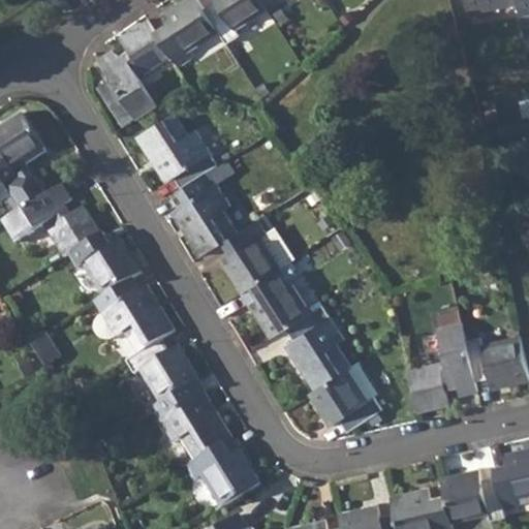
[(169,25),(156,34),(170,58),(179,69),(193,59),(190,54),(221,33),(206,9),(199,0),(186,0),(163,14),(169,25)]
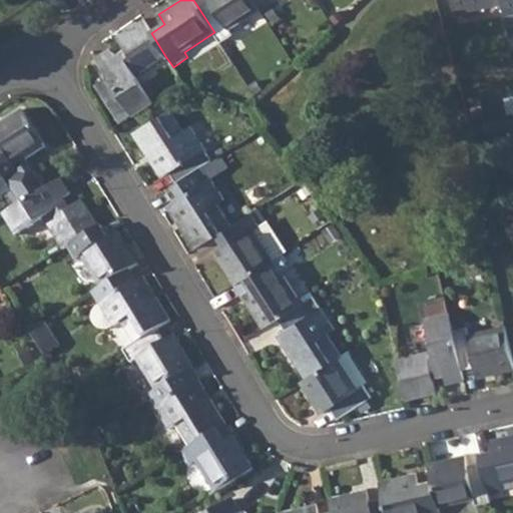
[(209,0),(210,2),(199,9),(214,32),(220,43),(233,35),(230,29),(261,10),(253,0),(209,0)]
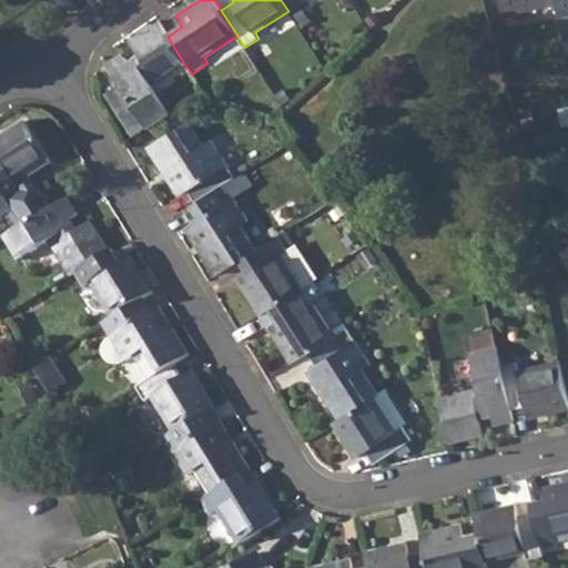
[(281,0),(288,11),(288,12),(303,2),(301,0),(281,0)]
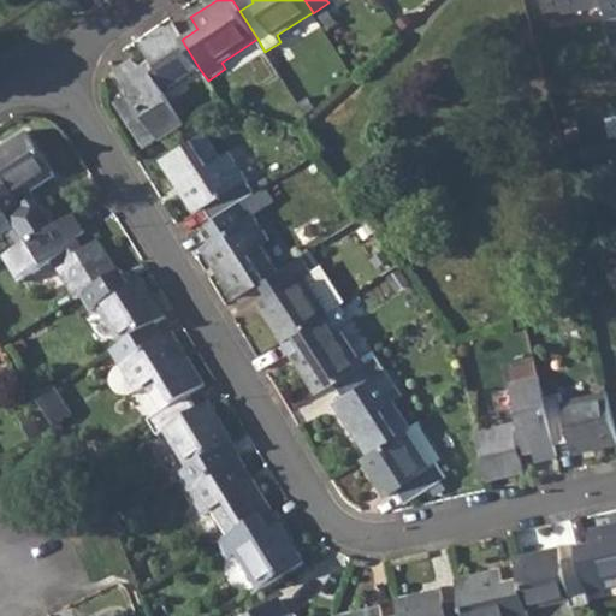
[(615,0),(544,0),(549,16),(604,6),(612,46),(615,45),(615,0)]
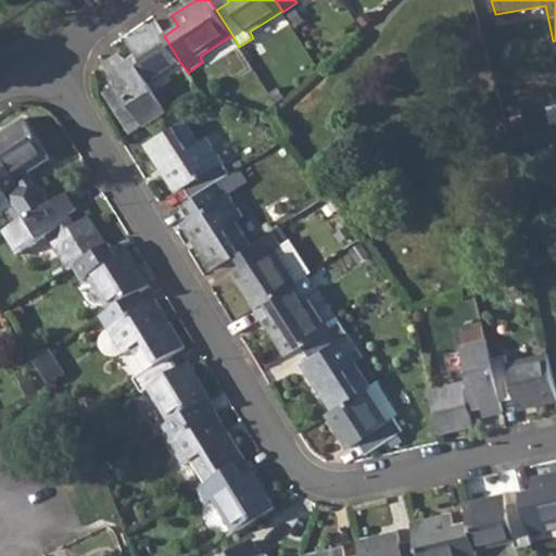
[(104,92),(123,121),(136,112),(144,127),(167,112),(148,81),(179,61),(164,36),(156,23),(129,39),(137,52),(124,61),(119,53),(104,63),(117,84),(104,92)]
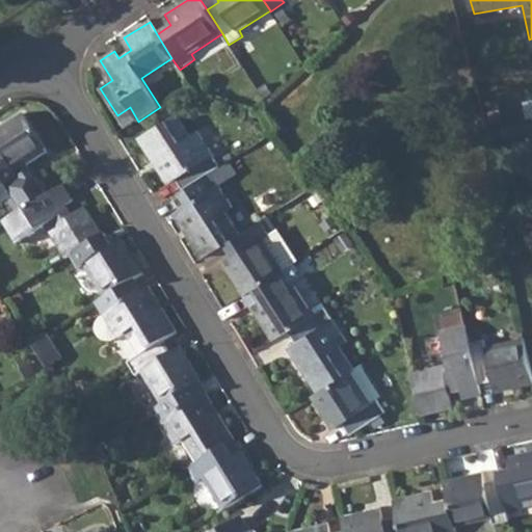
[(130,107),(117,115),(127,129),(138,122),(130,107)]
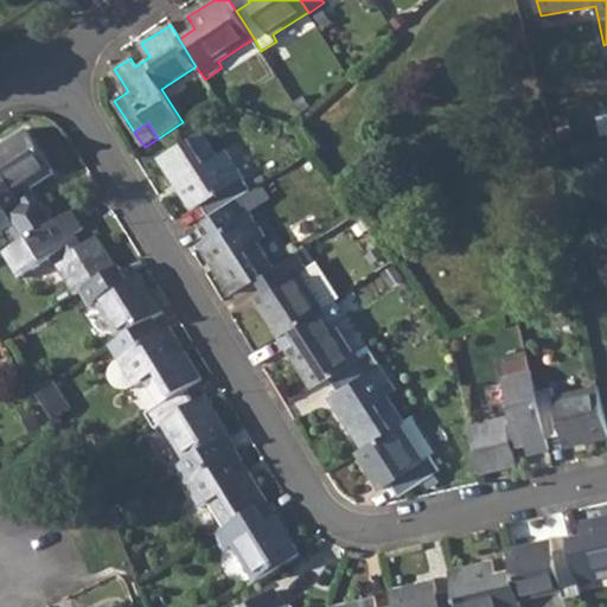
[(0,203),(6,213),(14,227),(25,242),(56,223),(33,189),(56,173),(26,129),(0,146),(0,203)]
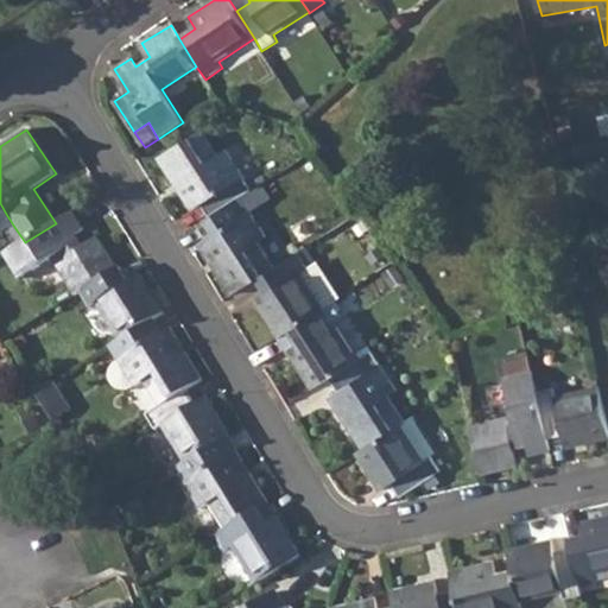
[(202,206),(209,219),(241,197),(253,190),(228,151),(219,157),(202,132),(160,159),(194,210),(202,206)]
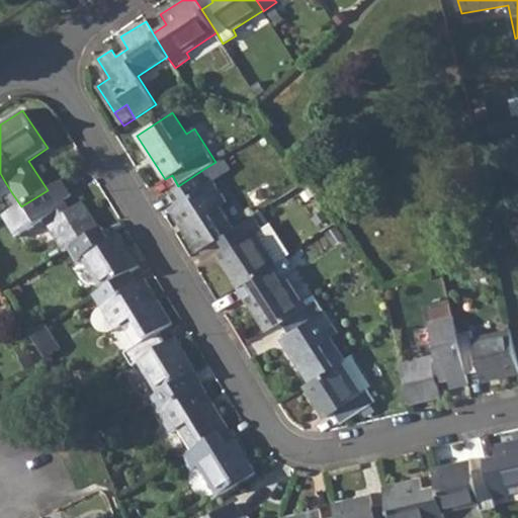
[(178,186),(169,191),(177,203),(168,209),(196,253),(221,238),(233,230),(221,208),(228,203),(205,168),(178,186)]
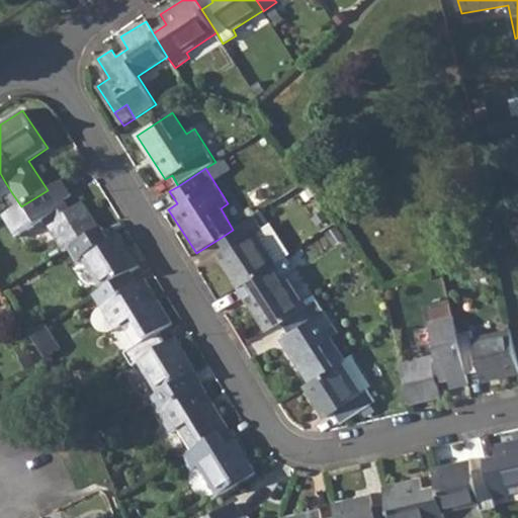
[(0,200),(12,193),(5,182),(0,173),(0,200)]
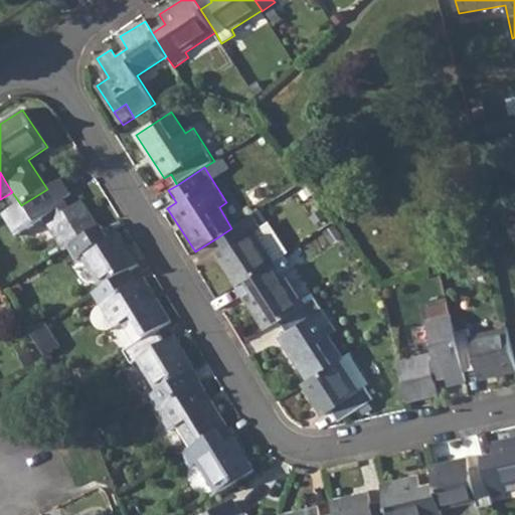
[(21,205),(3,216),(17,237),(44,221),(64,251),(67,249),(100,230),(82,204),(70,211),(62,200),(69,195),(61,181),(21,205)]
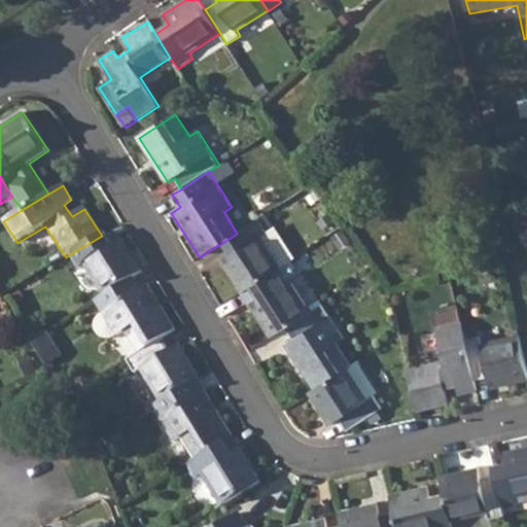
[(237,234),(224,242),(233,254),(221,261),(242,294),(244,293),(282,270),(261,238),(268,234),(258,220),(237,234)]
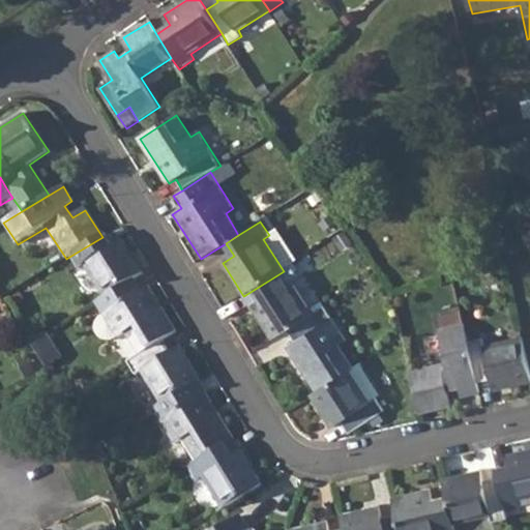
[(269,235),(263,239),(284,271),(291,266),(298,262),(277,230),(269,235)]
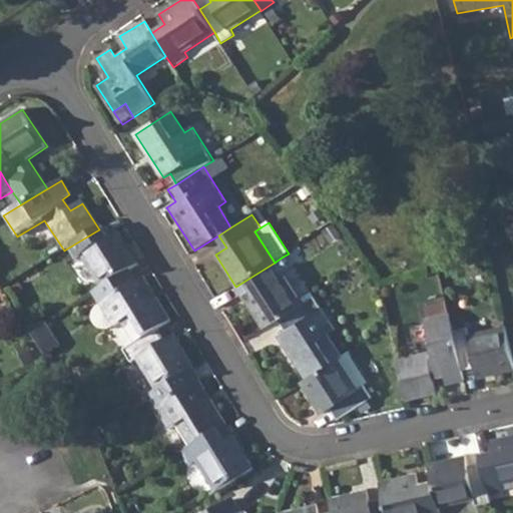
[(99,229),(67,248),(76,262),(81,259),(100,290),(130,272),(138,267),(117,233),(108,238),(101,227),(99,229)]
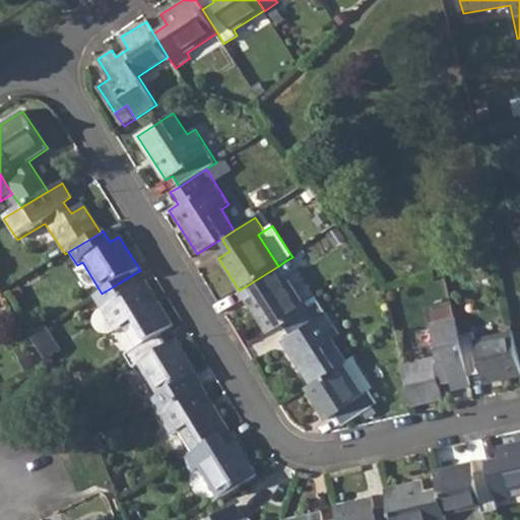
[(278,266),(241,289),(248,302),(267,333),(282,323),(306,309),(286,278),(293,274),(285,261),(278,266)]
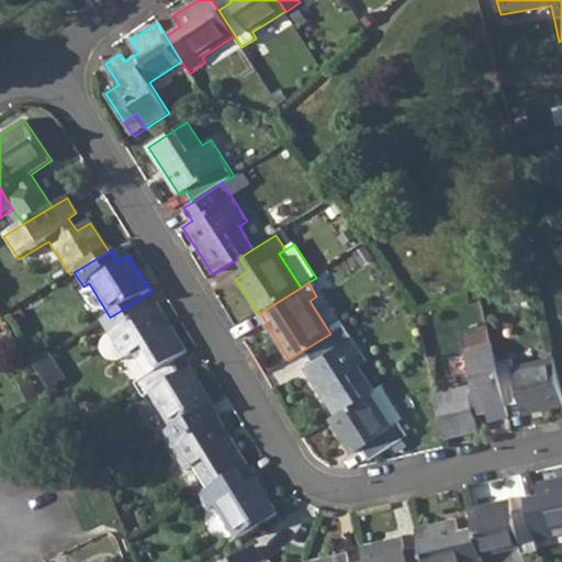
[(110,317),(102,323),(109,334),(104,341),(103,347),(103,352),(107,356),(112,360),(116,360),(123,358),(133,352),(147,377),(173,360),(188,352),(157,305),(150,308),(143,298),(110,317)]
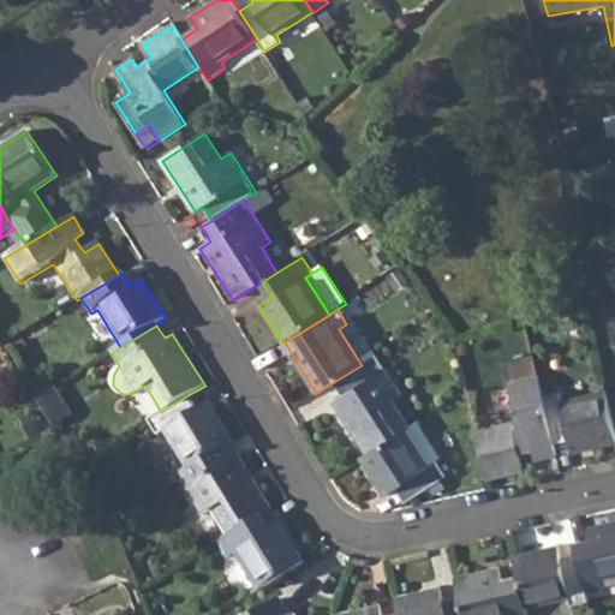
[(362,365),(334,382),(344,396),(333,402),(366,454),(411,427),(395,401),(404,396),(377,356),(362,365)]
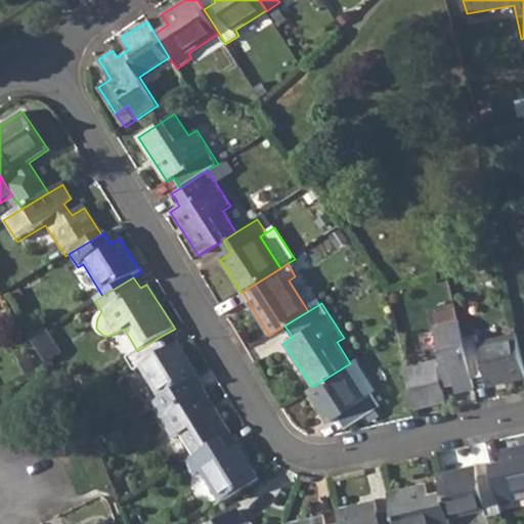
[(441,359),(406,367),(416,408),(445,402),(442,387),(455,383),(457,392),(475,389),(472,378),(464,339),(460,320),(434,326),(441,359)]
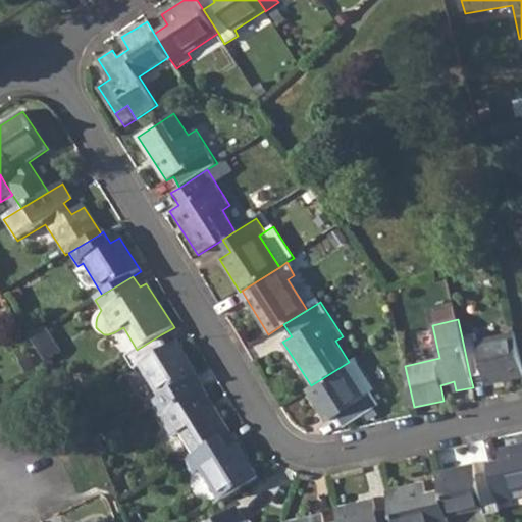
[(45,329),(30,338),(45,362),(60,353),(45,329)]
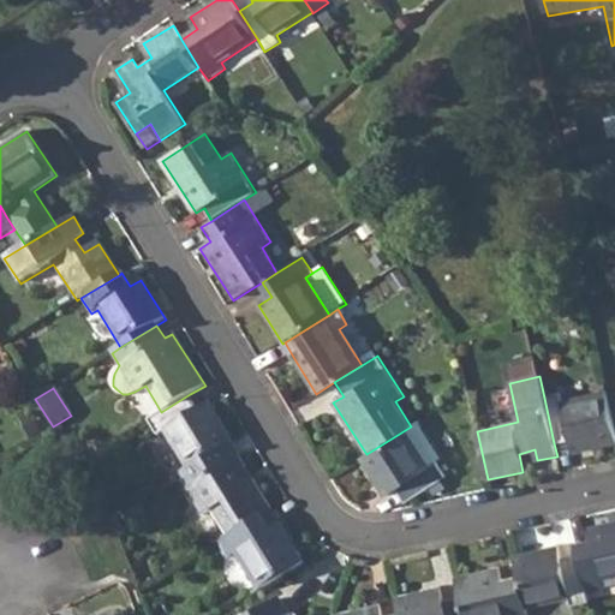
[(563,393),(544,398),(554,443),(569,440),(574,453),(614,443),(614,427),(607,390),(565,400),(563,393)]
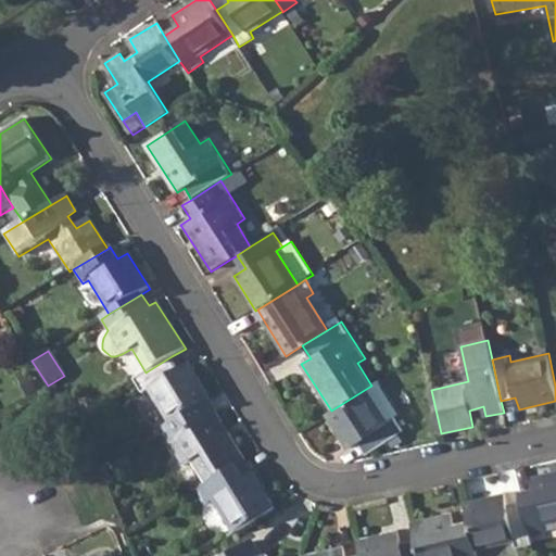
[(146,373),(134,380),(143,394),(149,392),(171,425),(202,405),(211,400),(189,364),(179,369),(172,356),(146,373)]
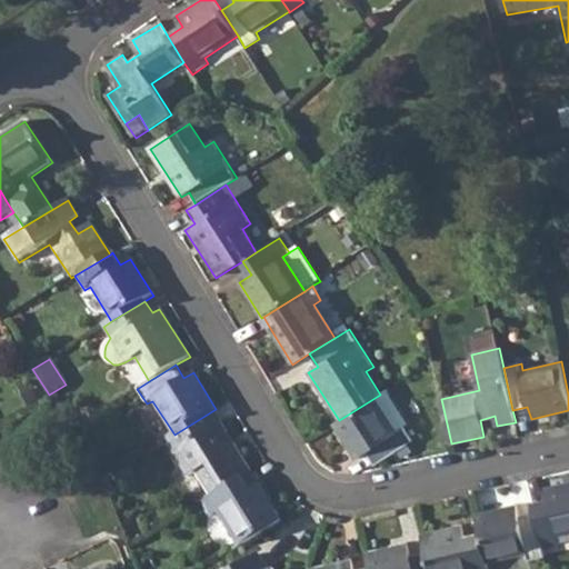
[(339,420),(335,422),(357,459),(368,452),(376,465),(412,441),(403,428),(408,425),(386,390),(380,395),(339,420)]
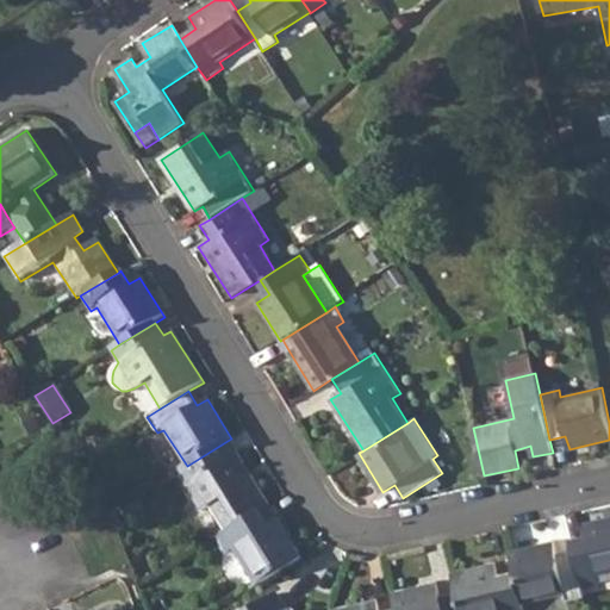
[(187,466),(176,472),(201,511),(212,506),(228,531),(259,512),(271,505),(238,454),(230,459),(222,444),(187,466)]
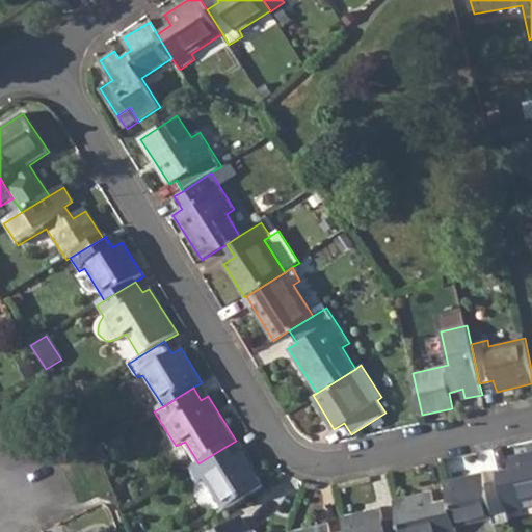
[(198,463),(190,469),(198,481),(204,479),(223,510),(264,486),(242,453),(233,458),(225,447),(198,463)]
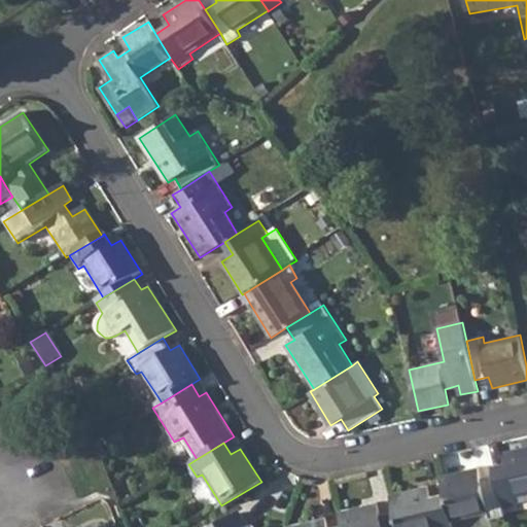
[(506,463),(493,466),(495,476),(501,505),(518,502),(517,495),(526,493),(526,446),(504,452),(506,463)]
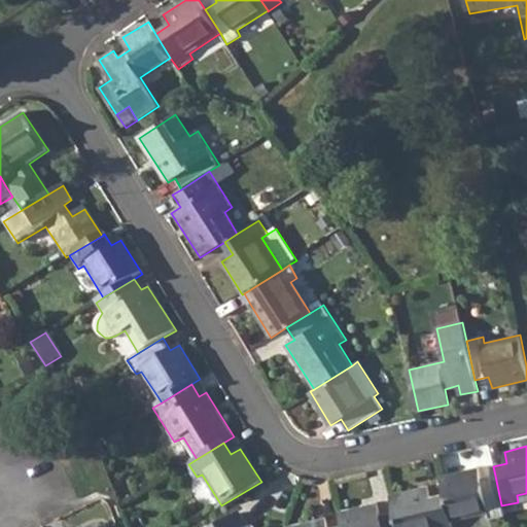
[(479,466),(442,476),(446,494),(451,520),(486,513),(488,519),(504,516),(501,505),(495,476),(482,479),(479,466)]
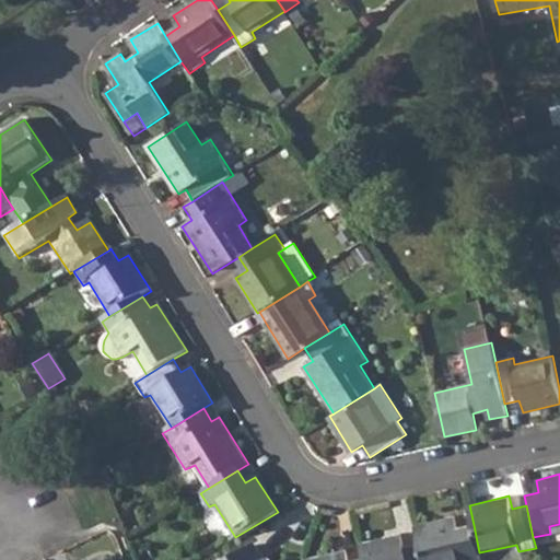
[(456,516),(416,525),(420,543),(423,559),(480,559),(479,552),(474,525),(459,528),(456,516)]
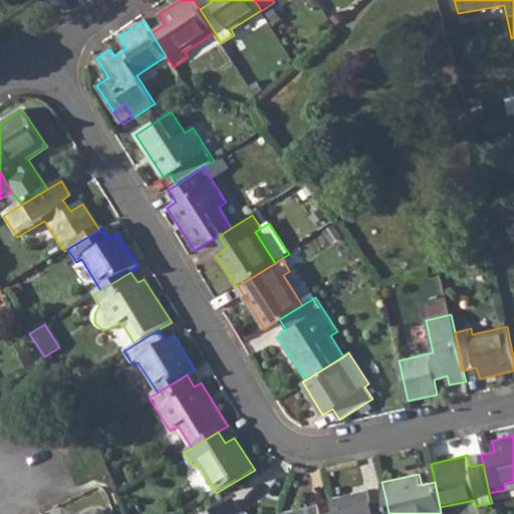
[(369,490),(331,498),(334,513),(389,513),(386,498),(371,502),(369,490)]
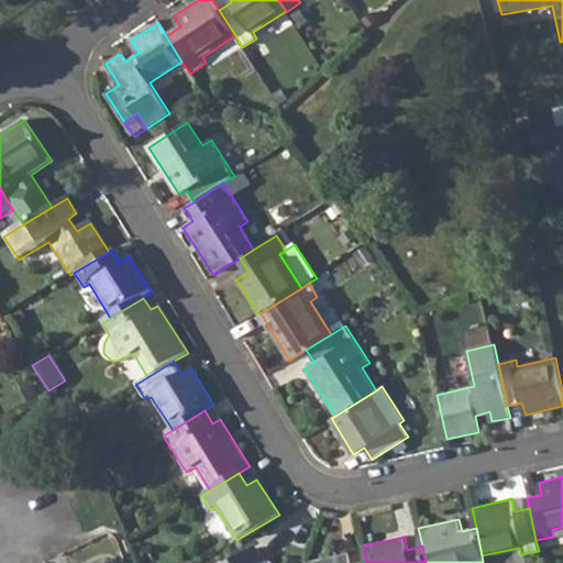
[(271,562),(269,562),(264,561),(255,548),(231,562),(271,562)]
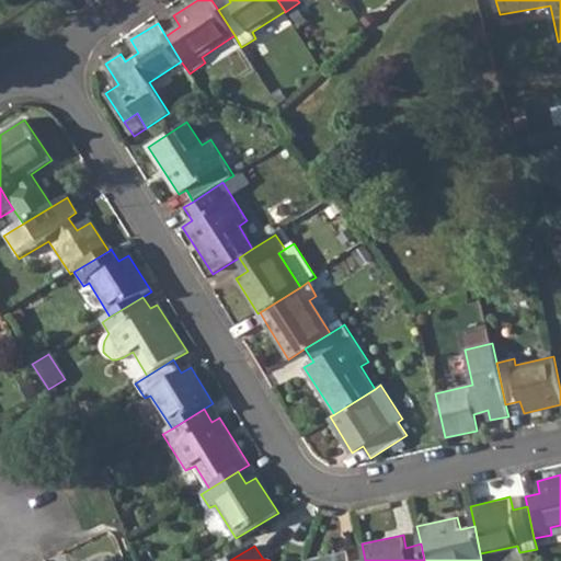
[(350,560),(348,550),(308,559),(308,560),(365,560),(358,560),(350,560)]
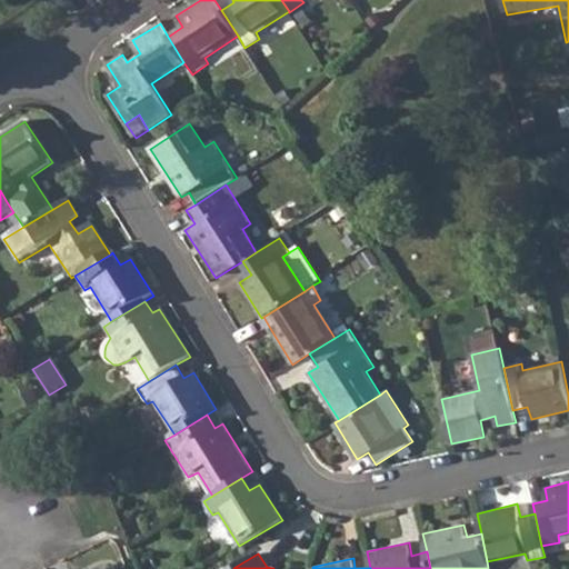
All buildings are outlined.
